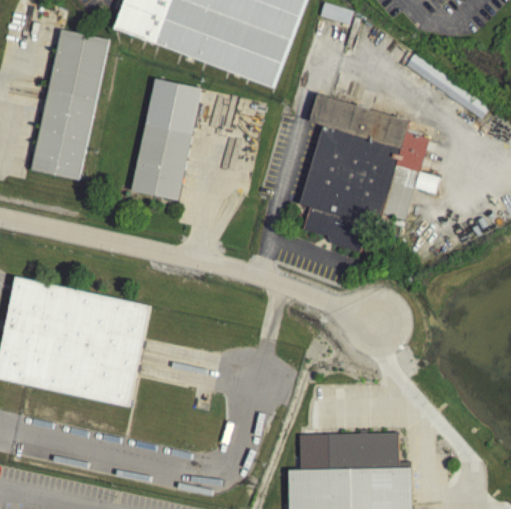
[(274,89),(307,0),(125,0),(115,29),(274,89)]
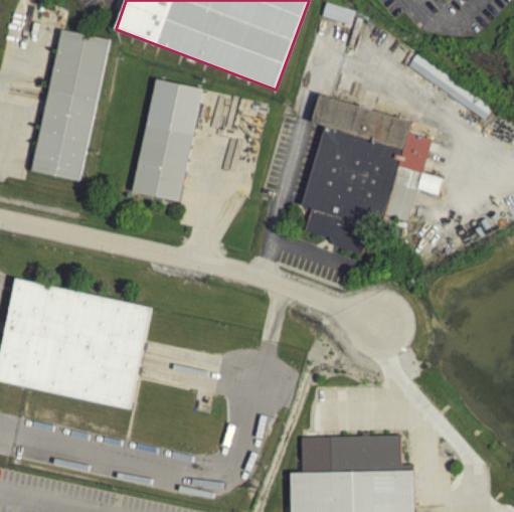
[(349,30),(352,16),(322,11),(320,25),(349,30)]
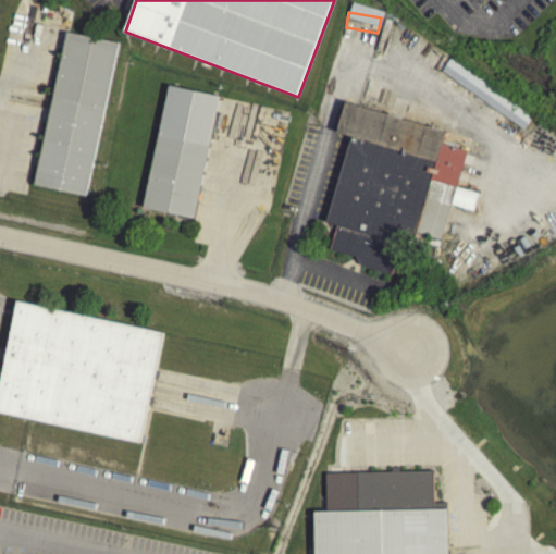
[(66,33),(120,45),(87,197),(34,186),(66,33)]
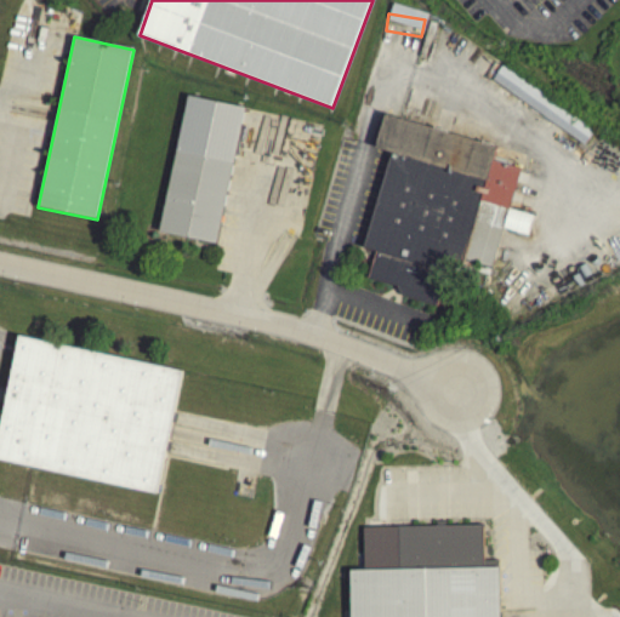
[(489,89),(580,153),(590,140),(499,74),(489,89)]
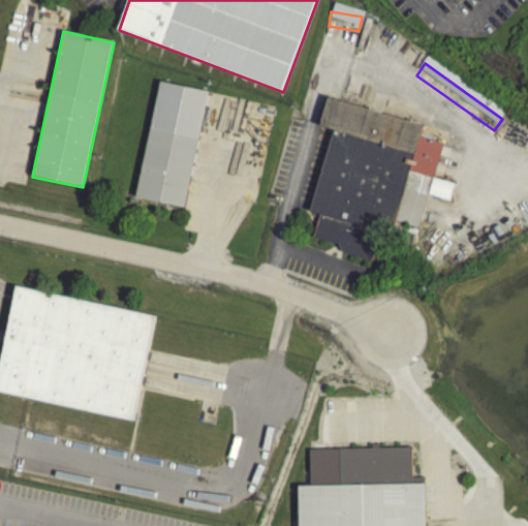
[(160,82),(209,92),(185,209),(135,197),(160,82)]
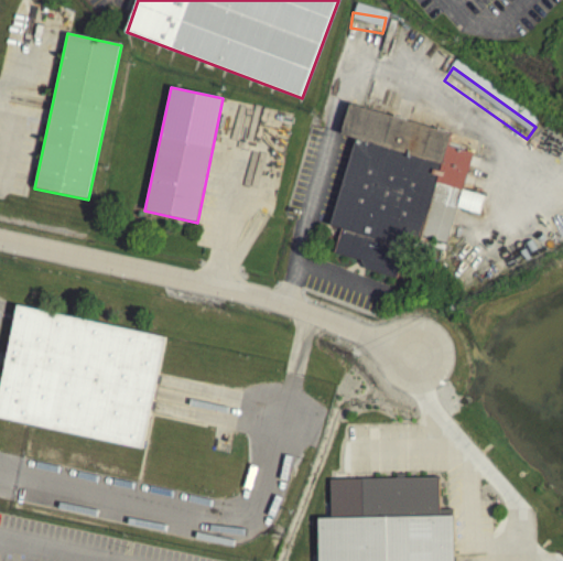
[(350,146),(328,234),(337,236),(331,261),(360,269),(358,277),(393,286),(402,252),(414,256),(417,244),(444,250),(453,216),(477,222),(482,203),(461,198),(471,160),(445,153),(448,139),(346,114),(338,142),(350,146)]
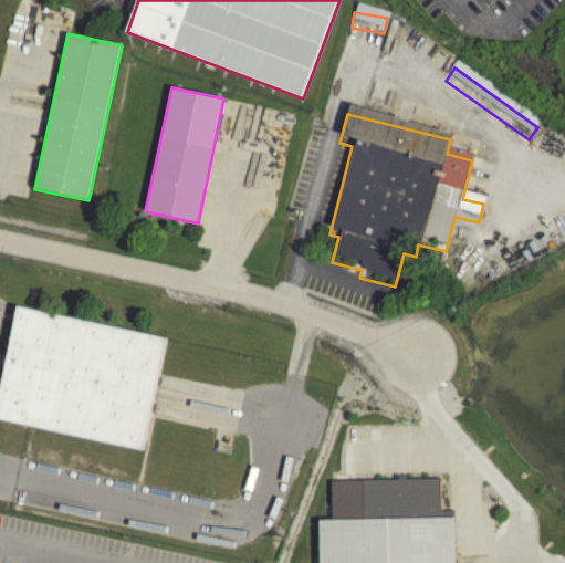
[(0,418),(143,451),(167,340),(18,306),(0,391),(0,418)]
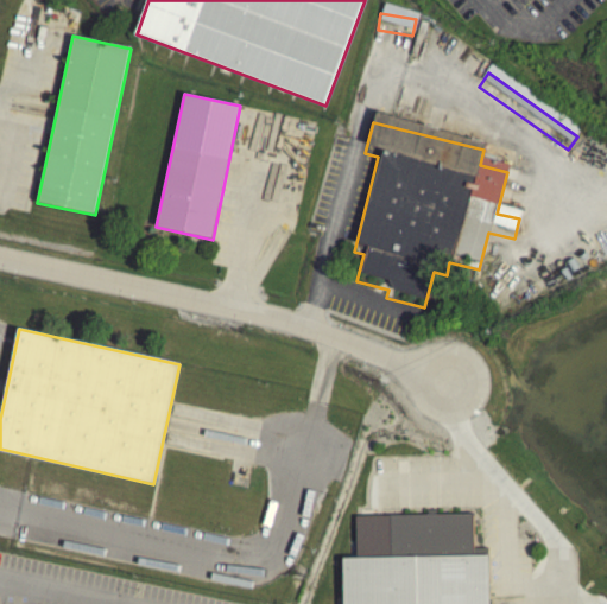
[(342,558),(342,603),(489,603),(488,548),(482,550),(474,550),(473,515),(391,516),(391,557),(342,558)]
